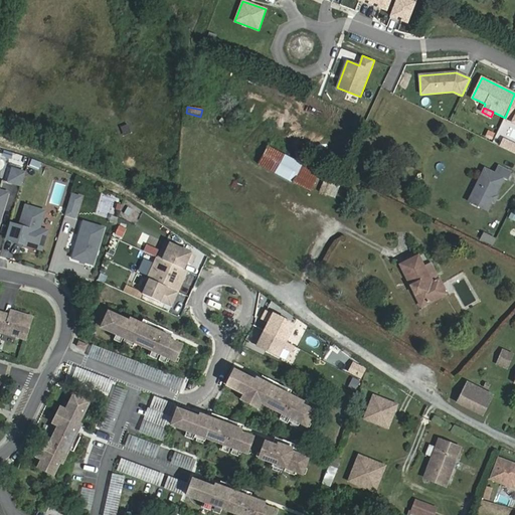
[(258,164),(292,182),(303,164),(268,146),(258,164)]
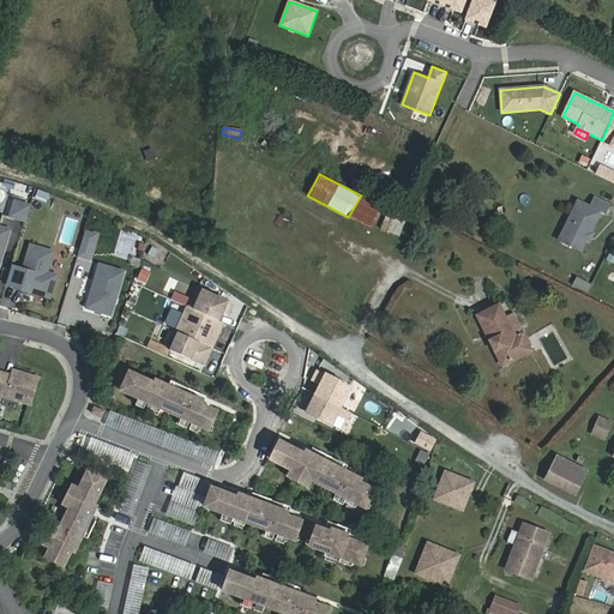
[(371,229),(383,206),(361,196),(348,217),(371,229)]
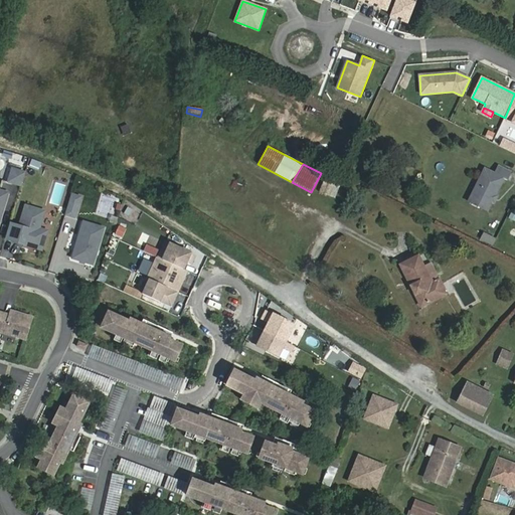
[(484,169),(468,202),(487,211),(503,179),(506,181),(510,173),(498,167),(494,174),(484,169)]
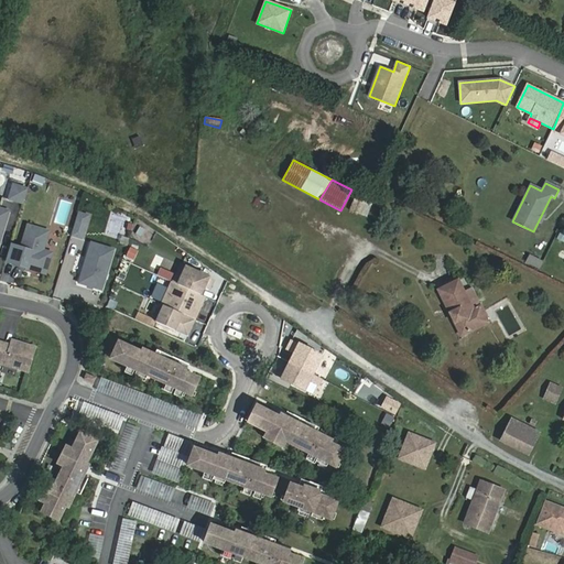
[(9,201),(23,205),(28,191),(13,186),(9,201)]
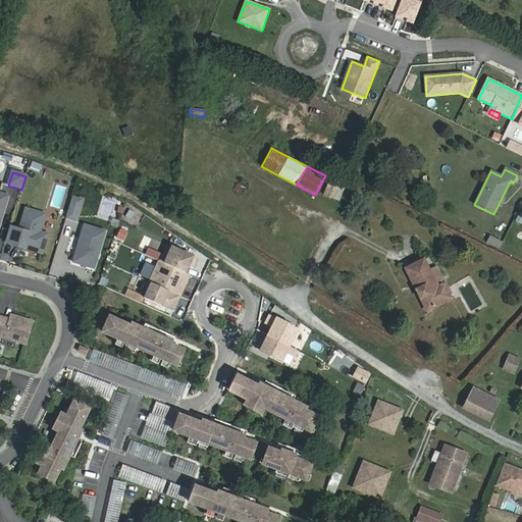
[(337,202),(345,189),(329,181),(323,194),(337,202)]
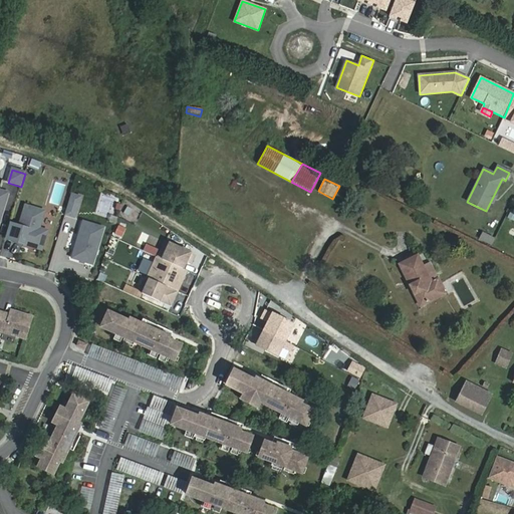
[(0,222),(9,195),(0,192),(0,222)]
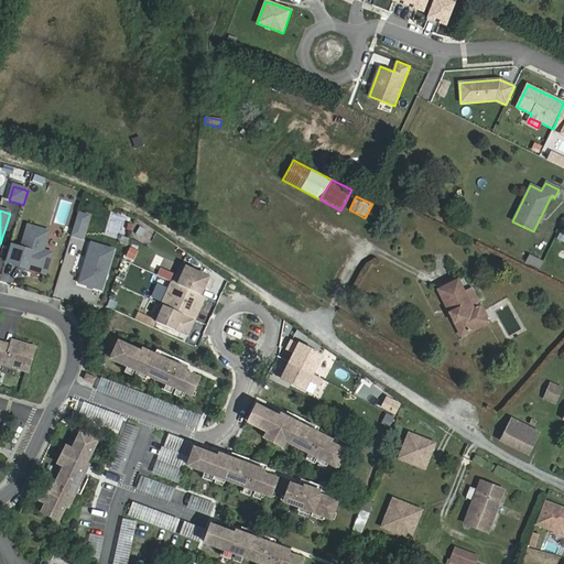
[(88,218),(77,215),(75,224),(86,227),(88,218)]
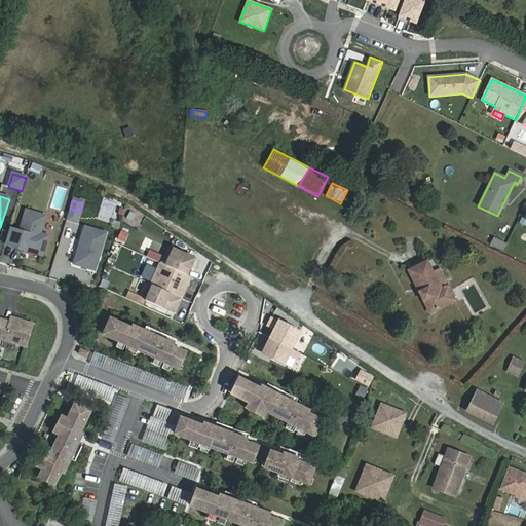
[(80,212),(70,209),(66,222),(76,225),(80,212)]
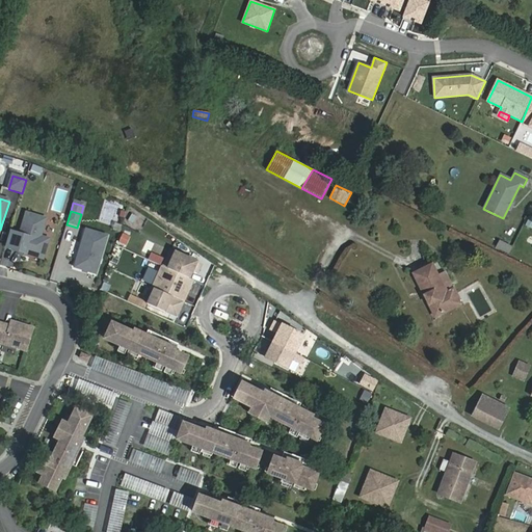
[(46,220),(27,215),(16,251),(43,260),(49,241),(40,238),(46,220)]
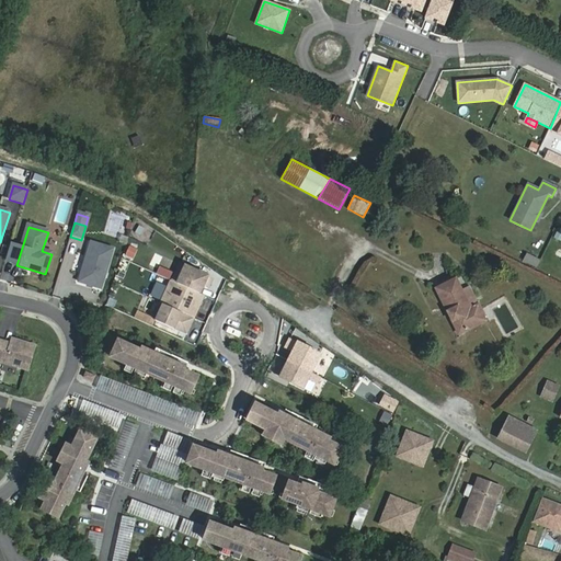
[(113,251),(90,244),(78,285),(101,292),(113,251)]
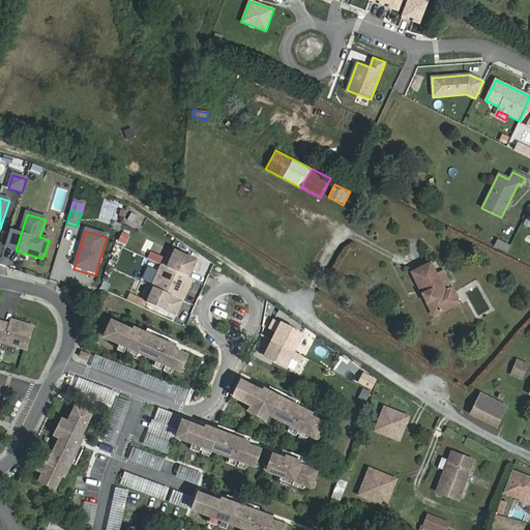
[(498,240),(495,246),(507,253),(510,246),(498,240)]
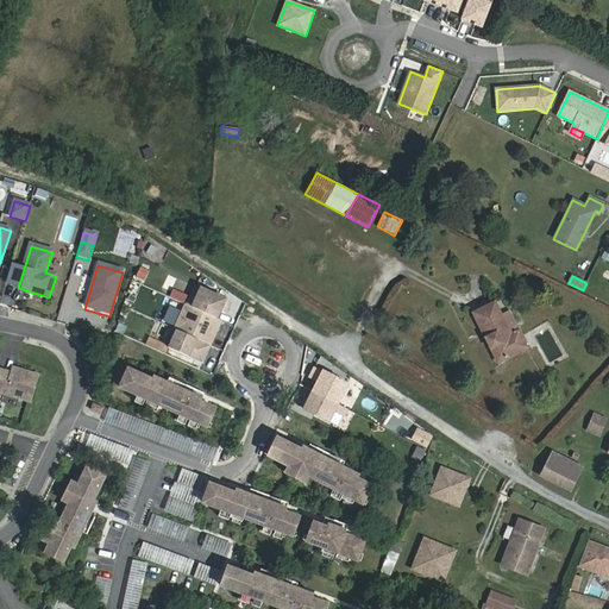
[(495,347),(501,360),(527,347),(519,331),(512,334),(495,302),(473,314),(491,350),(495,347)]
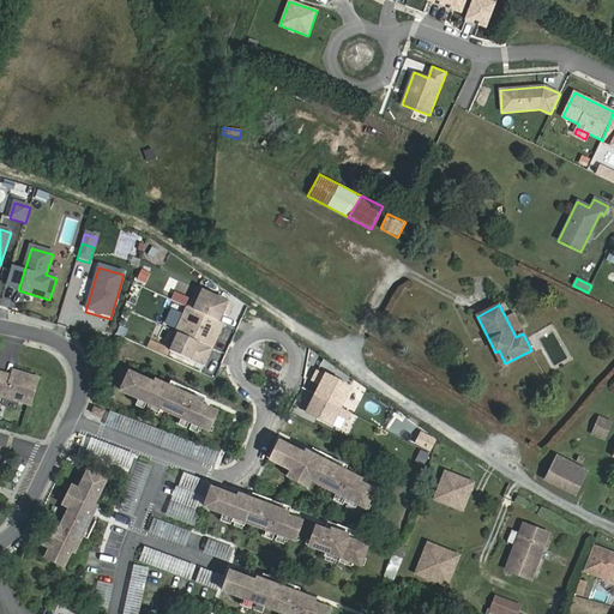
[(40,377),(8,367),(7,373),(0,371),(0,393),(31,403),(40,377)]
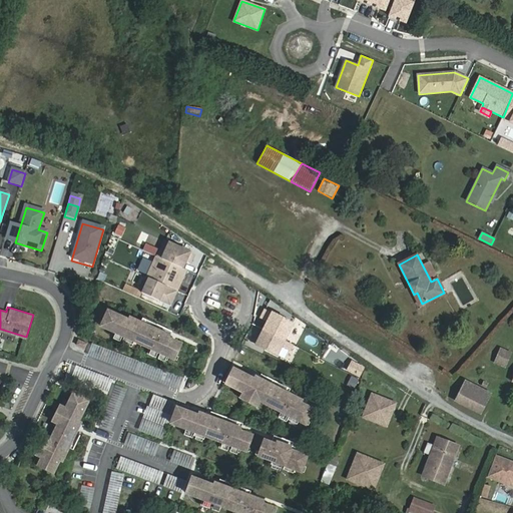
[(269,323),(265,330),(285,341),(293,325),(288,322),(288,321),(266,310),(265,314),(267,315),(264,320),(269,323)]
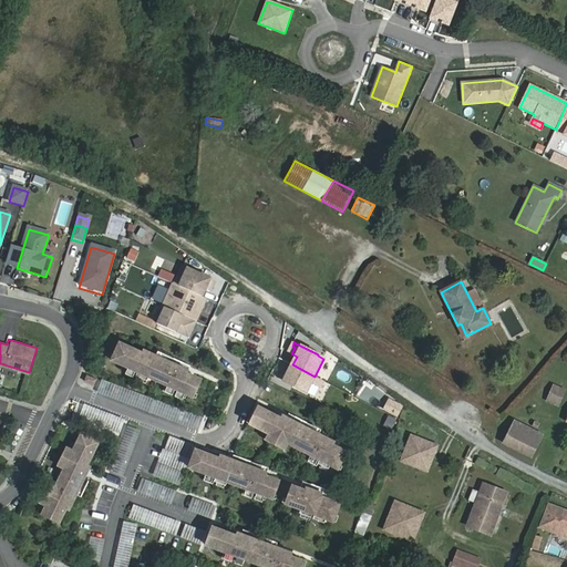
[(194,400),(202,382),(121,347),(113,363),(194,400)]
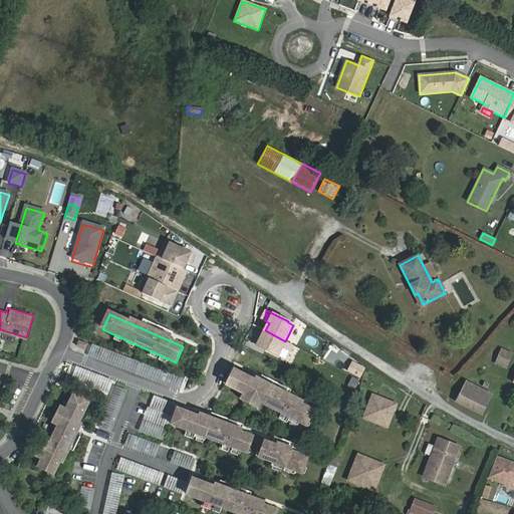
[(285,341),(265,330),(261,338),(258,337),(257,341),(254,340),(253,343),(278,356),(282,347),(290,351),(293,345),(285,341)]
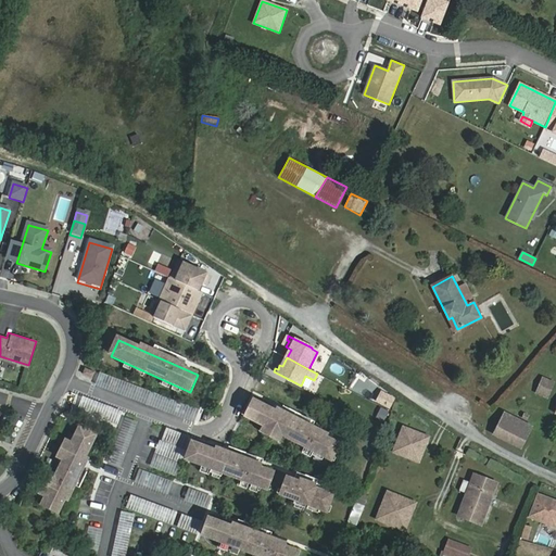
[(91,379),(93,374),(85,369),(83,375),(91,379)]
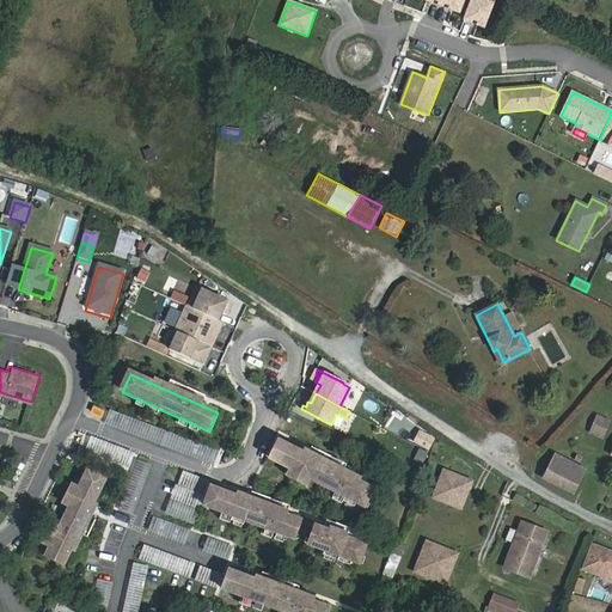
[(214,465),(219,451),(110,410),(105,424),(214,465)]
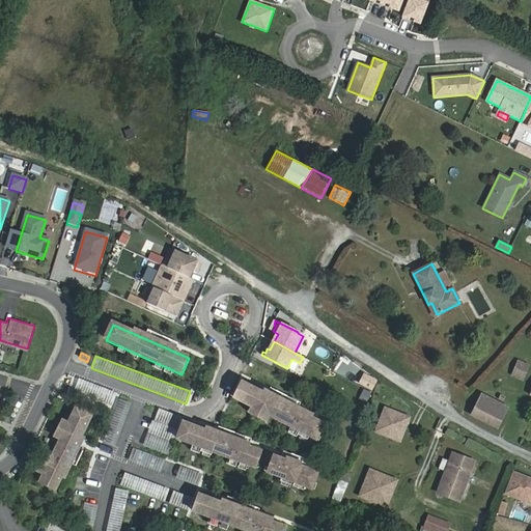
[(518,361),(510,378),(523,383),(530,365),(518,361)]
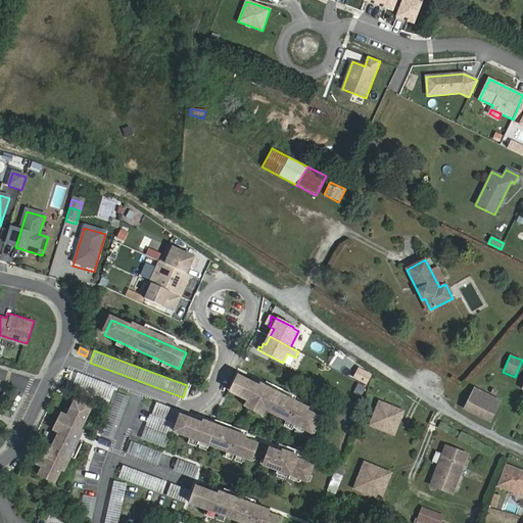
[(313,435),(321,420),(239,378),(232,393),(313,435)]
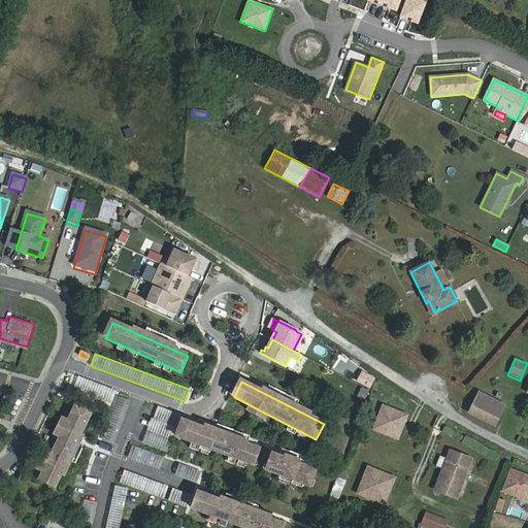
[(505,405),(480,392),(468,413),(495,426),(505,405)]
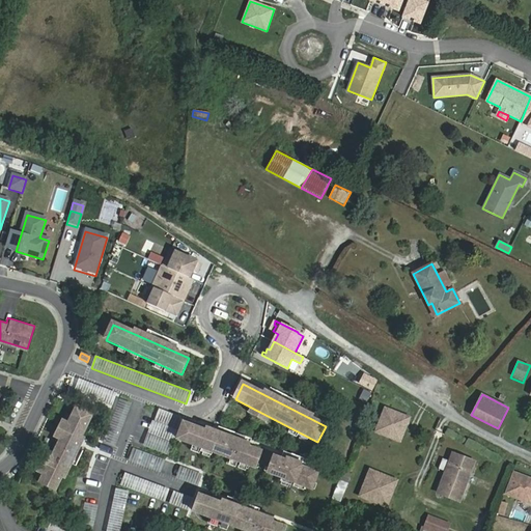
[(118,398),(104,442),(114,445),(129,401),(118,398)]
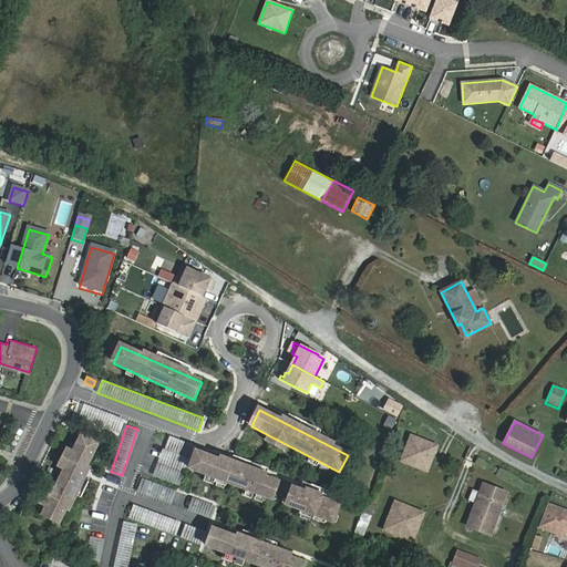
[(401,461),(428,471),(437,445),(411,435),(401,461)]
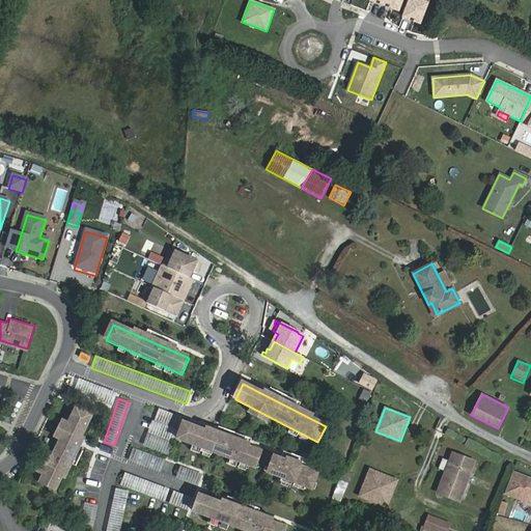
[(39,483),(55,492),(92,417),(77,410),(39,483)]
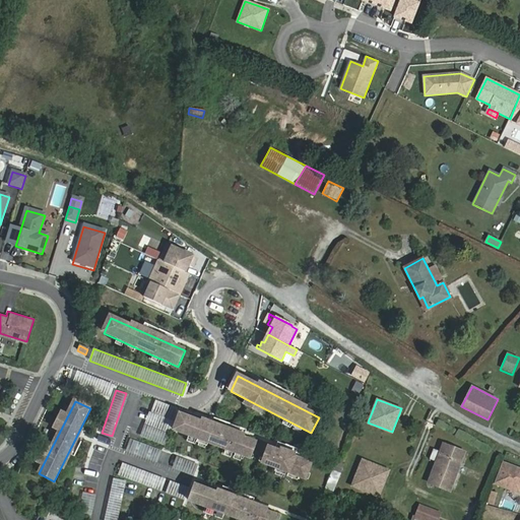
[(248,459),(254,443),(178,415),(172,431),(248,459)]
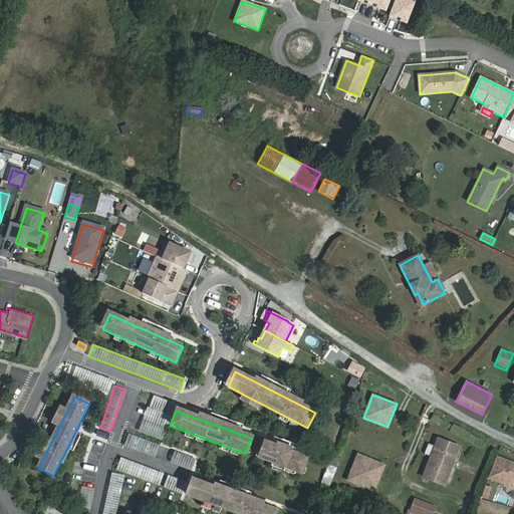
[(445,485),(459,447),(439,439),(424,477),(445,485)]
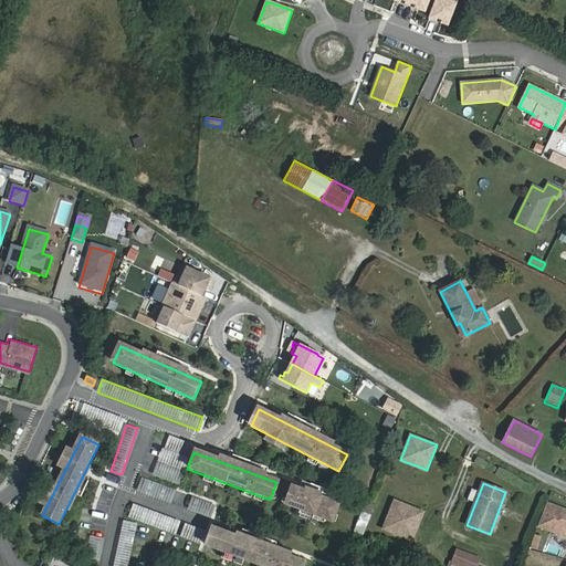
[(332,523),(337,505),(291,488),(284,505),(332,523)]
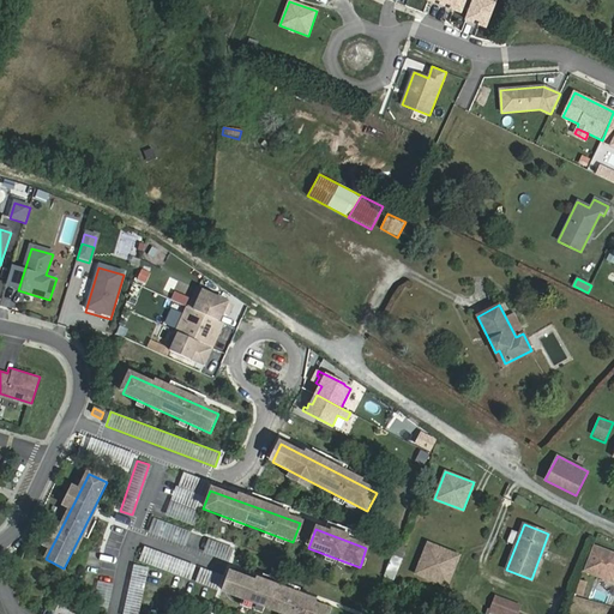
[(393,581),(407,548),(397,543),(383,576),(393,581)]
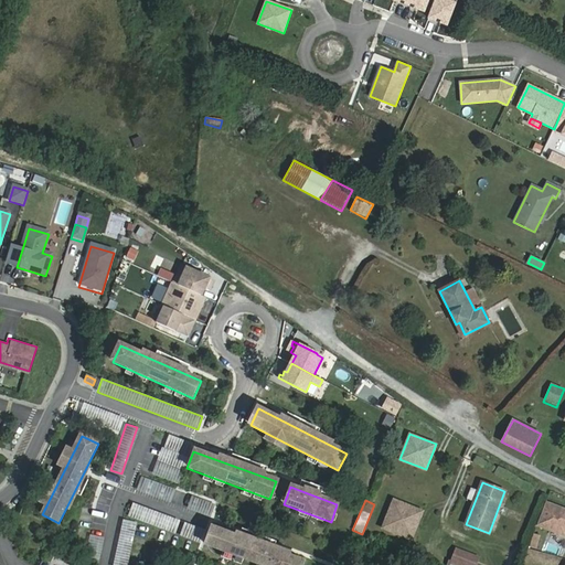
[(411,539),(423,511),(394,500),(383,528),(411,539)]
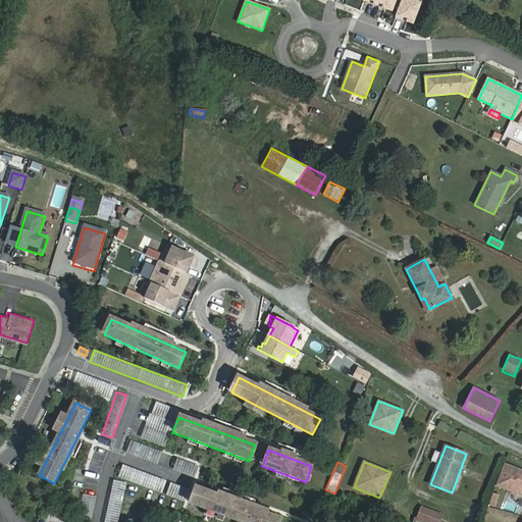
[(159,492),(164,480),(122,464),(118,476),(159,492)]
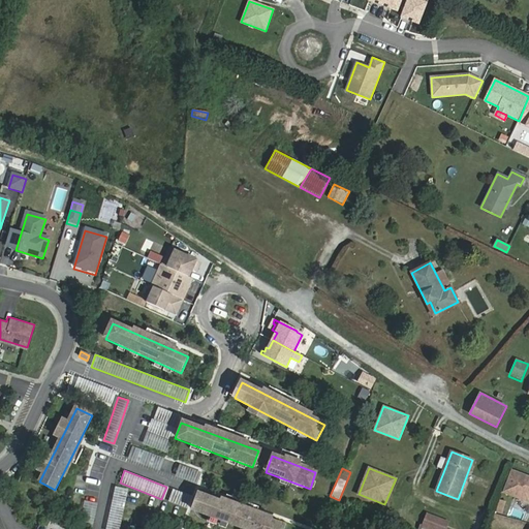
[(528,476),(510,470),(502,491),(528,501),(528,497),(528,476)]
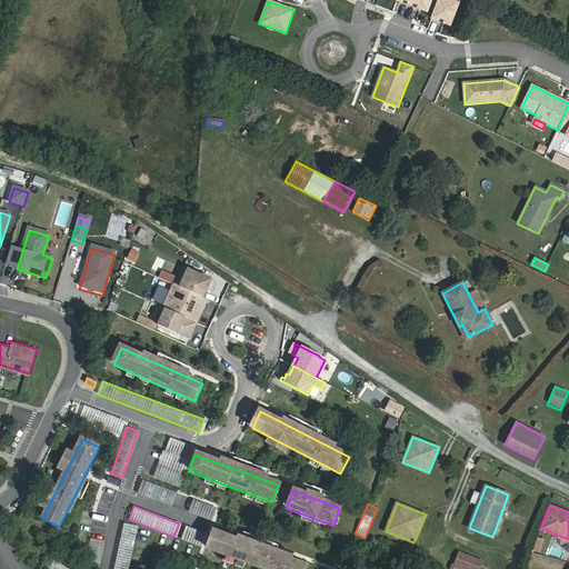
[(115,568),(129,568),(136,526),(121,523),(115,568)]
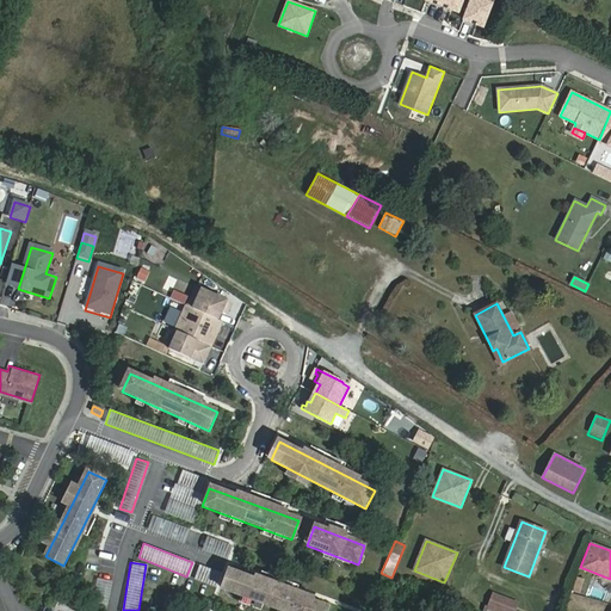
[(277,610),(328,610),(329,609),(229,572),(222,591),(277,610)]
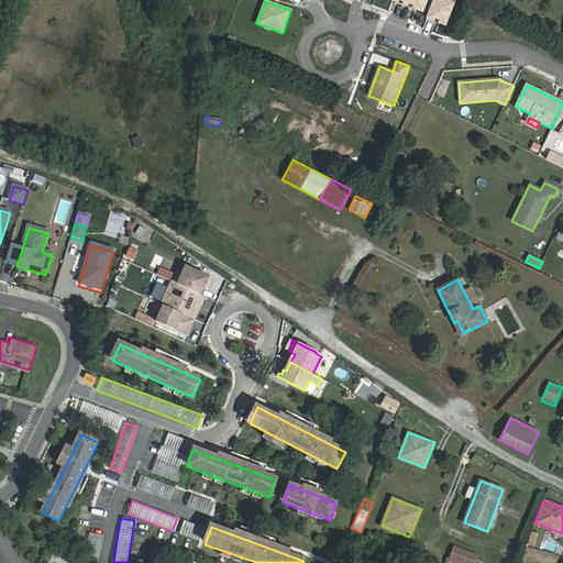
[(474,562),(477,555),(454,547),(449,560),(457,562),(474,562)]
